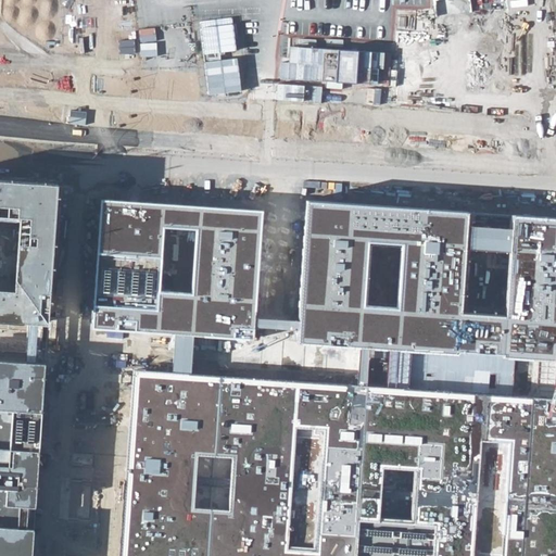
[(0,321),(27,324),(37,325),(48,325),(58,185),(0,180),(0,321)]
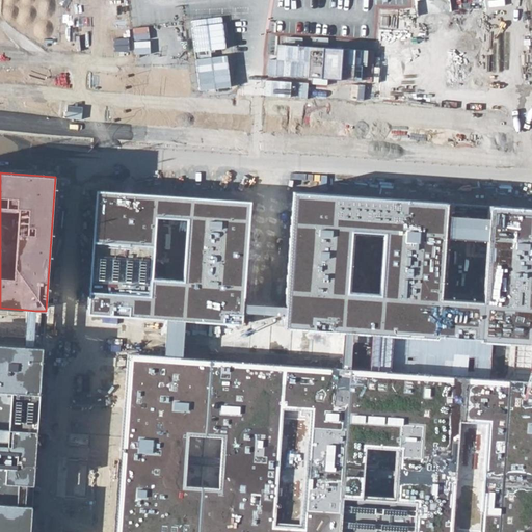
[(242,325),(243,312),(244,303),(251,201),(97,190),(87,313),(167,319),(185,320),(242,325)]
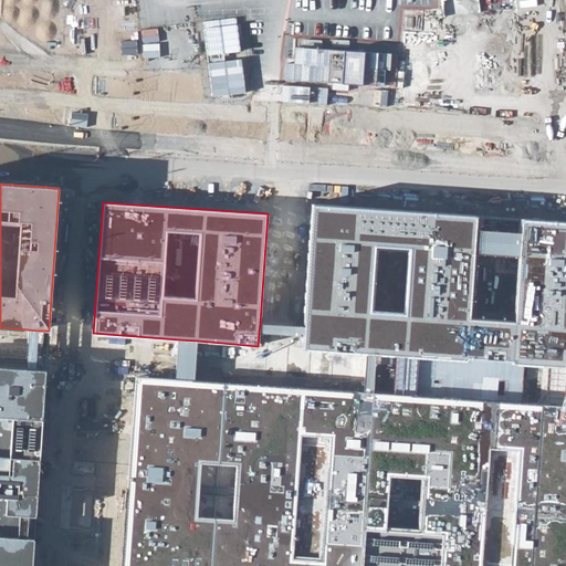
[(470,318),(473,253),(474,229),(474,216),(311,205),(304,325),(303,334),(303,347),(367,354),(376,354),(396,355),(406,356),(468,359),(468,356),(470,318)]
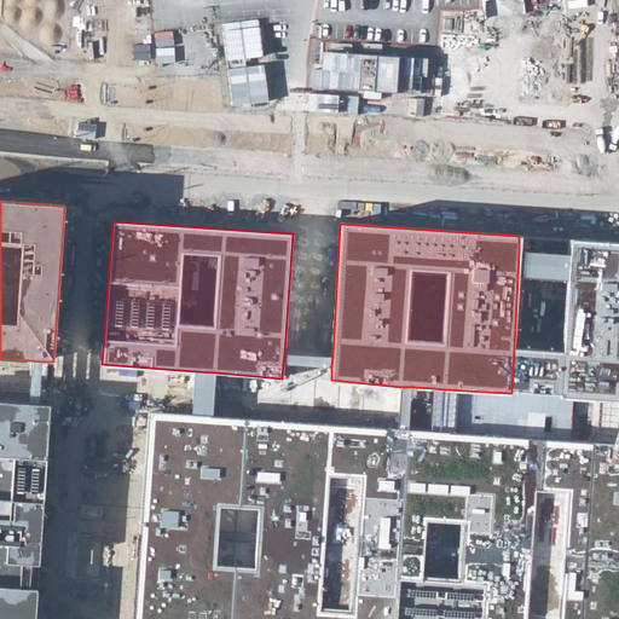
[(568,254),(519,250),(518,277),(567,279),(563,351),(514,348),(512,389),(561,392),(560,395),(577,397),(601,398),(618,399),(618,242),(570,241),(568,254)]
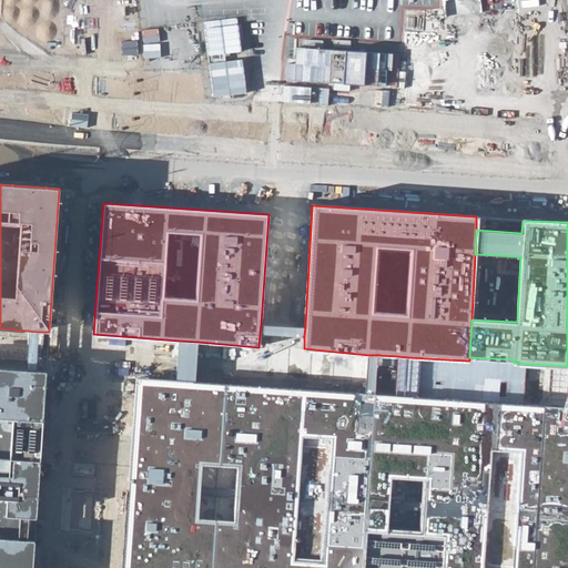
[(305,326),(261,324),(260,333),(304,335),(305,326)]
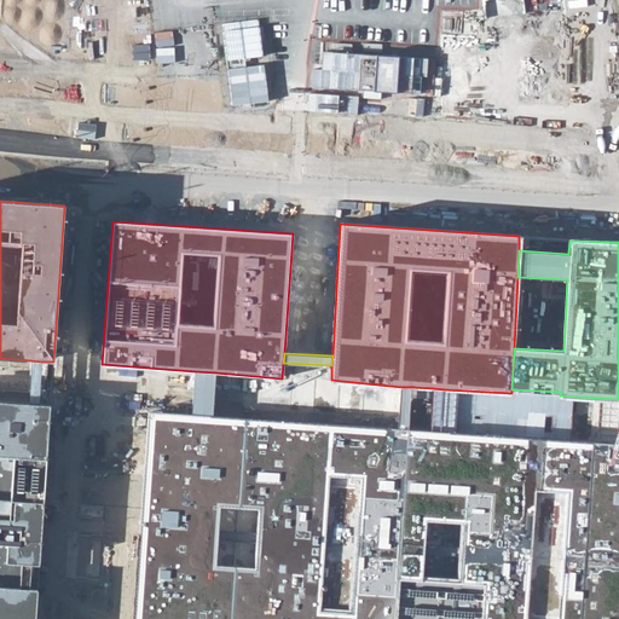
[(38,403),(41,362),(30,360),(28,403),(38,403)]
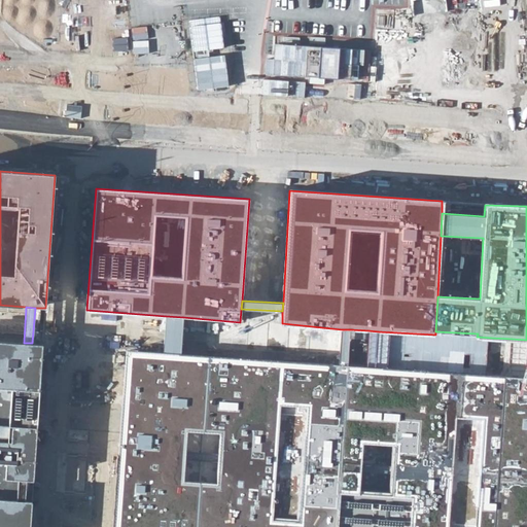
[(181,353),(183,317),(166,316),(163,352),(181,353)]
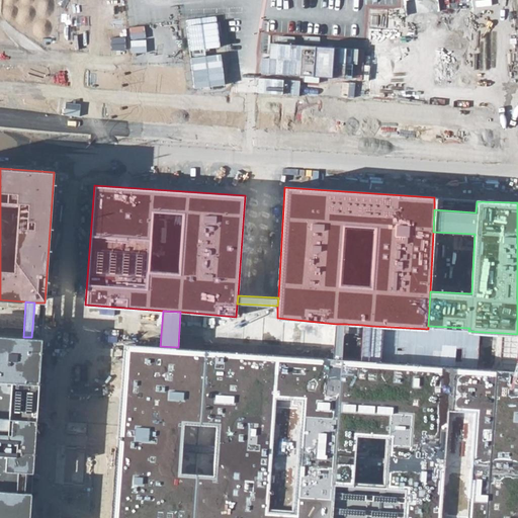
[(344,324),(336,324),(334,358),(341,358),(344,324)]
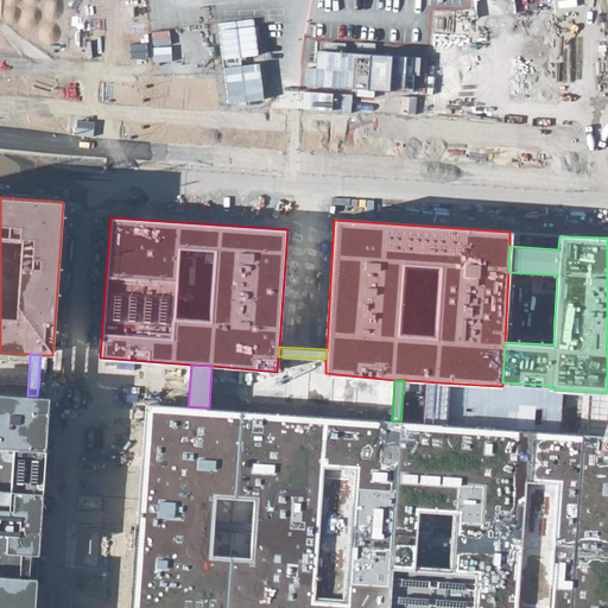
[(436,382),(425,381),(423,422),(432,423),(436,382)]
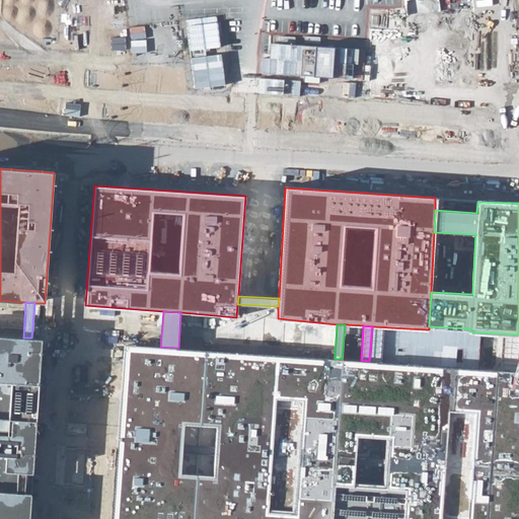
[(504,334),(484,332),(482,368),(502,370),(504,334)]
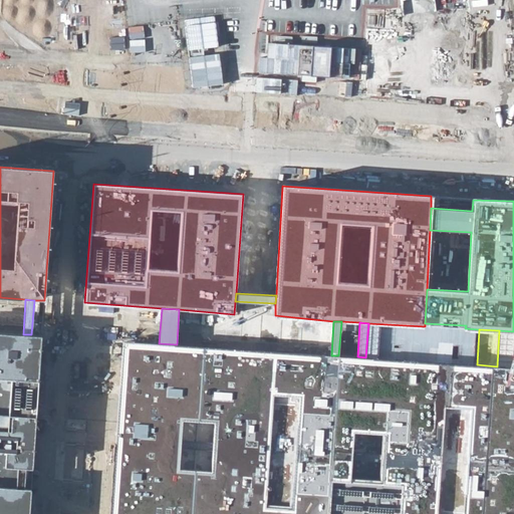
[(38,380),(39,367),(41,335),(31,334),(23,334),(0,332),(0,513),(29,513),(31,487),(0,485),(0,451),(6,452),(5,466),(32,468),(38,380)]
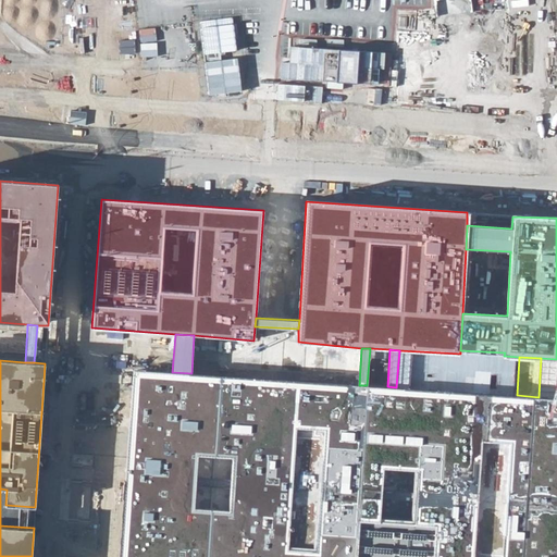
[(556,556),(556,397),(539,397),(517,395),(396,387),(387,386),(367,385),(359,385),(192,373),(172,372),(134,370),(132,403),(131,418),(121,556),(556,556)]
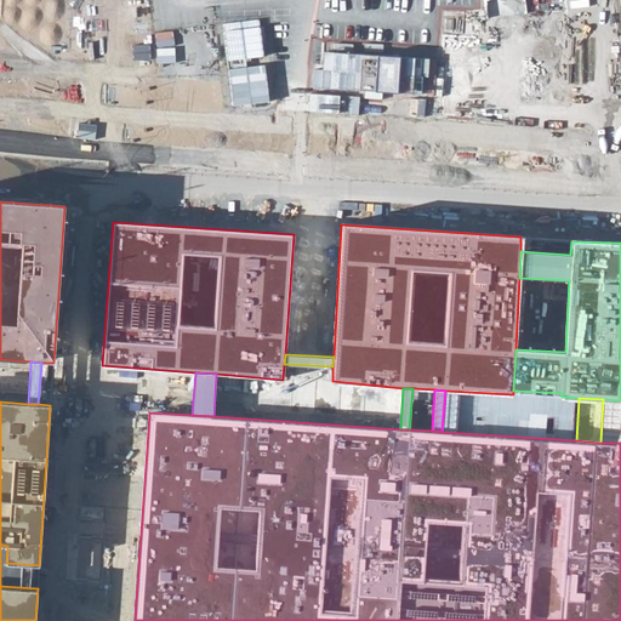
[(147,449),(47,444),(46,460),(146,466),(147,449)]
